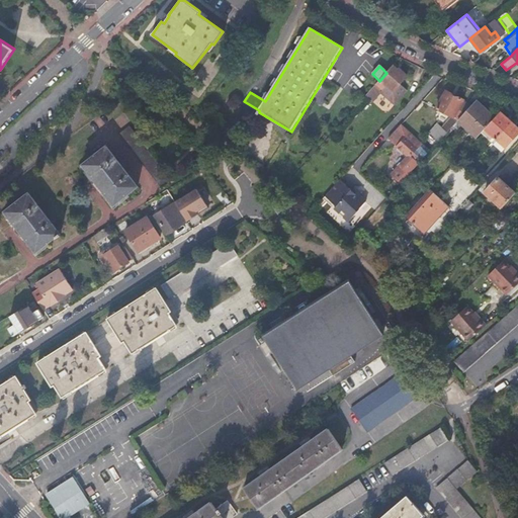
[(379,81),(365,97),(372,103),(380,93),(395,106),(408,92),(400,85),(407,77),(399,70),(398,71),(393,67),(386,73),(379,81)]
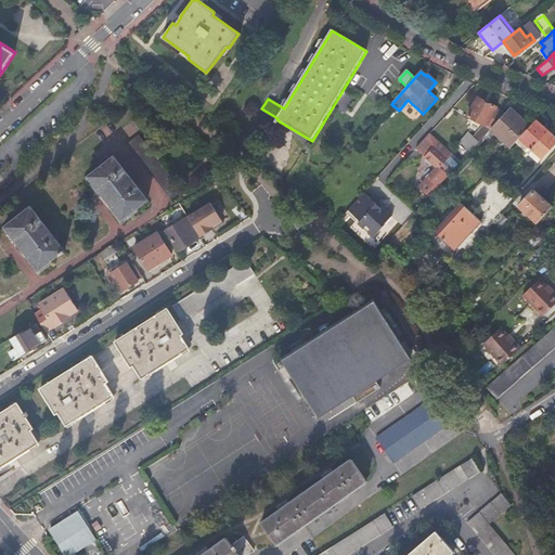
[(478,99),(468,116),(479,123),(472,137),(465,133),(460,144),(472,151),(485,136),(491,129),(487,127),(497,108),(478,99)]
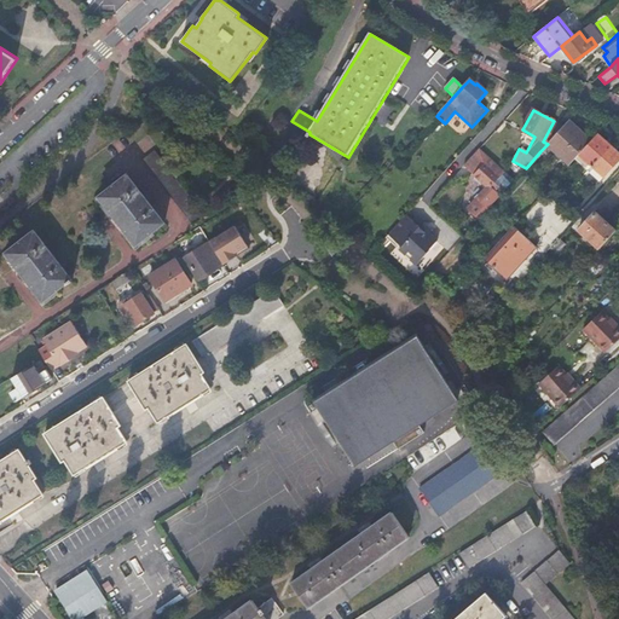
[(568,121),(548,144),(570,166),(580,154),(591,142),(568,121)]
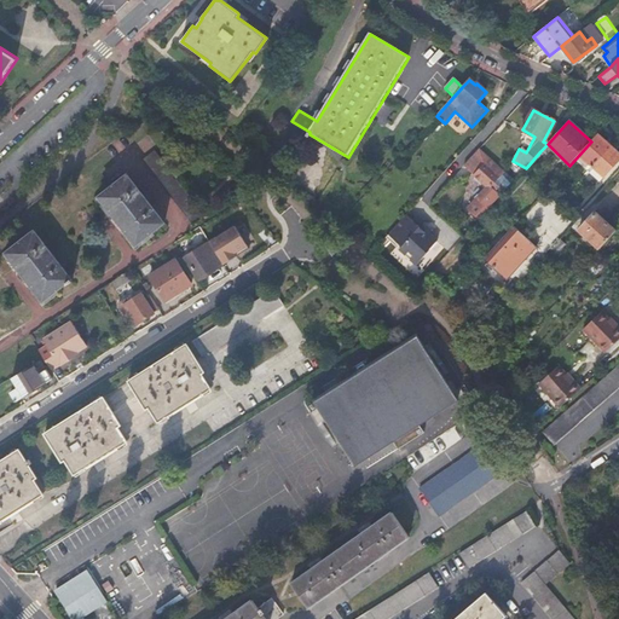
[(591,142),(580,154),(594,166),(611,146),(597,134),(591,142)]
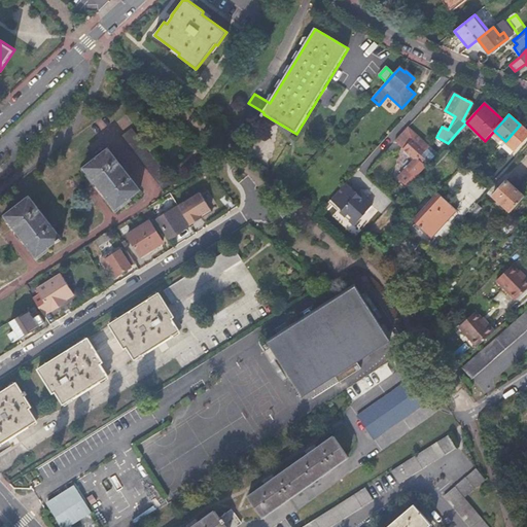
[(526,131),(520,125),(505,141),(516,150),(526,138),(526,131)]
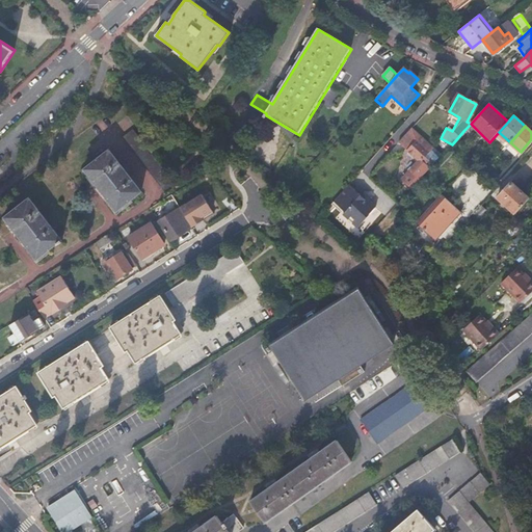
[(177,184),(134,130),(124,139),(166,192),(177,184)]
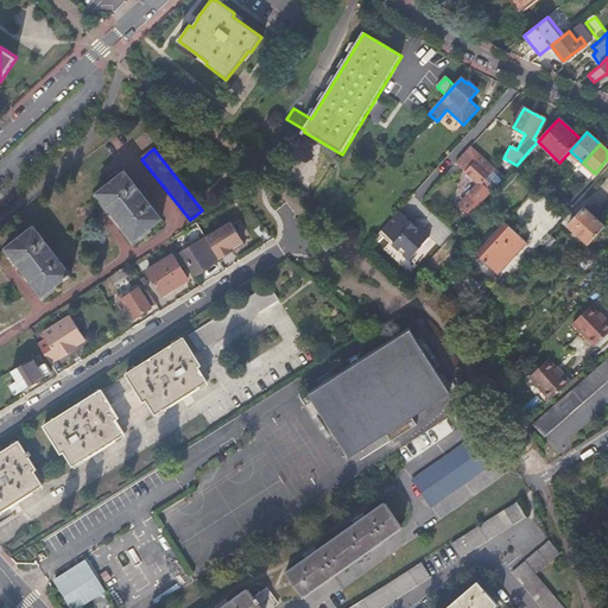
[(457,165),(474,182),(474,189),(458,207),(469,216),(491,194),(482,184),(495,170),(472,149),(457,165)]
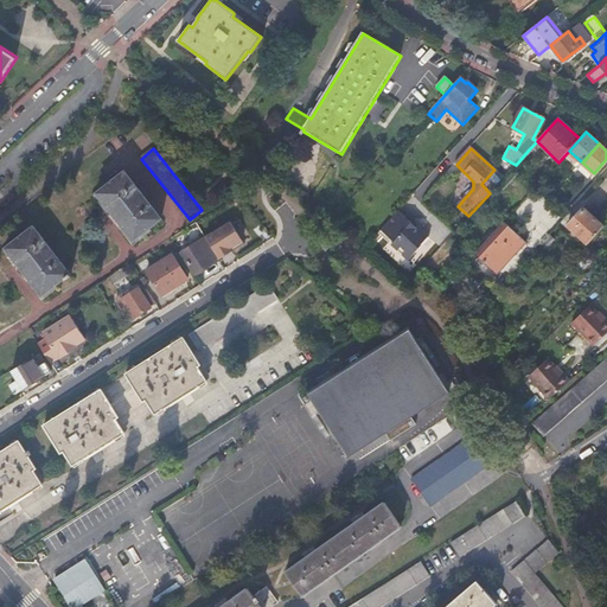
[(163,218),(126,172),(98,193),(114,213),(116,211),(138,238),(163,218)]
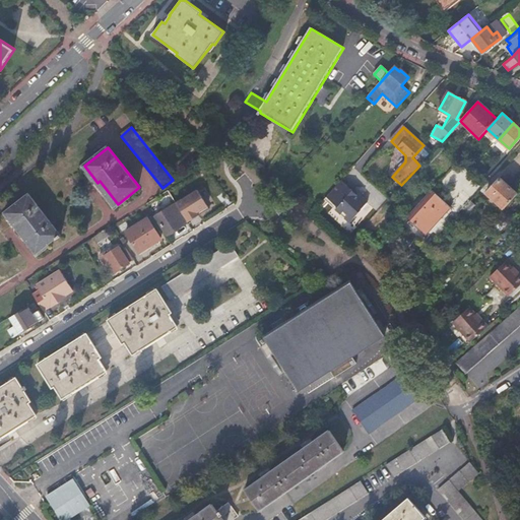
[(486,193),(504,209),(517,194),(501,179),(486,193)]
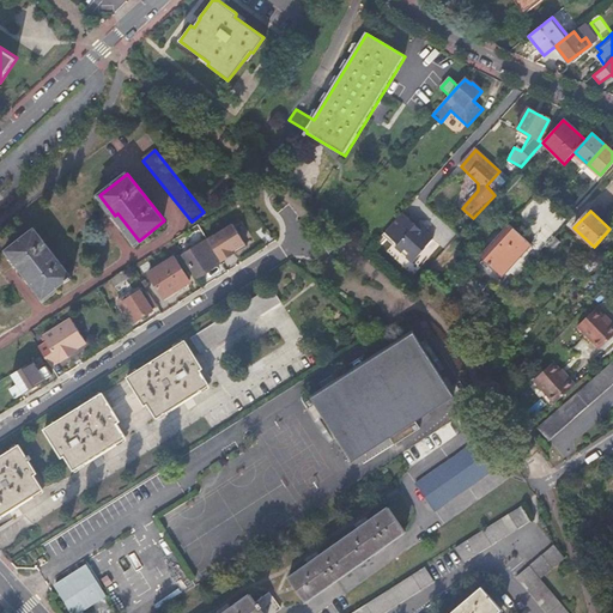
[(386,232),(394,240),(392,243),(413,262),(435,238),(422,226),(419,229),(416,225),(402,213),(386,232)]
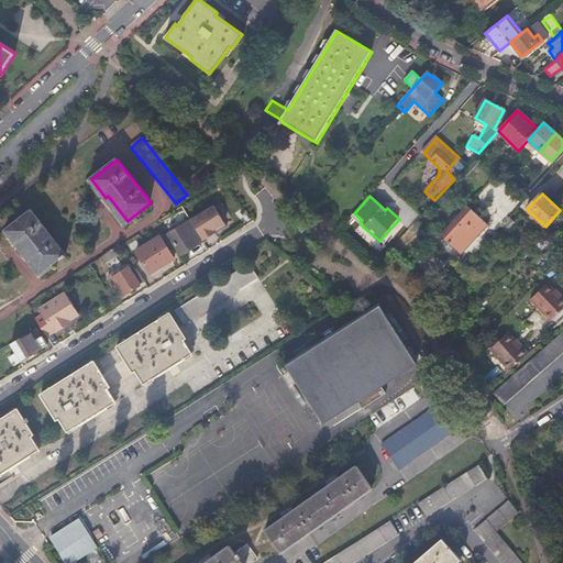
[(467,205),(439,236),(459,255),(488,224),(467,205)]
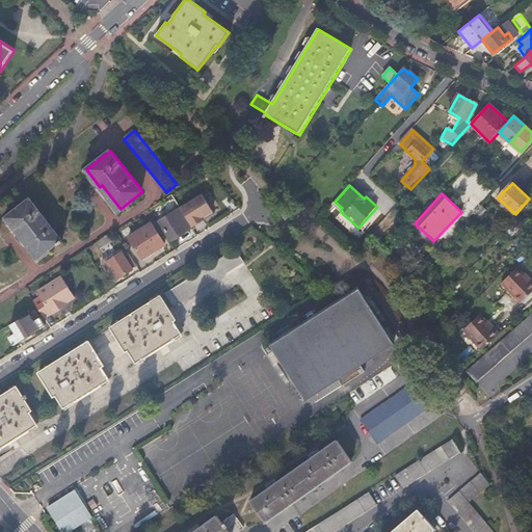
[(61,240),(30,200),(6,218),(19,236),(21,234),(40,258),(61,240)]
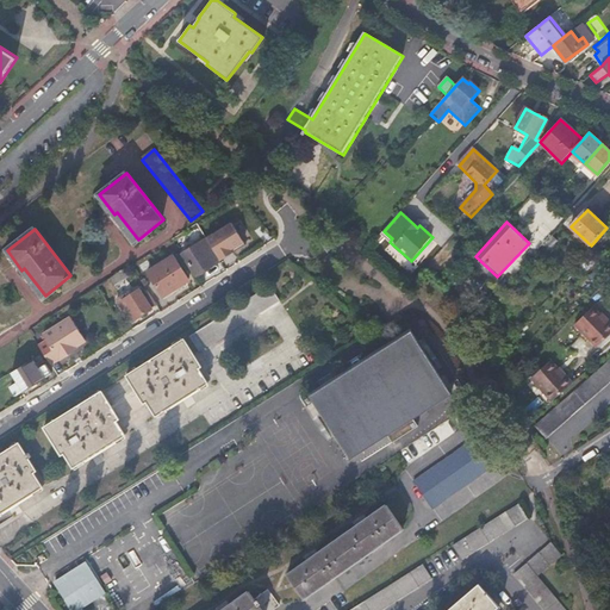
[(381,234),(390,242),(392,238),(384,231),(381,234)]
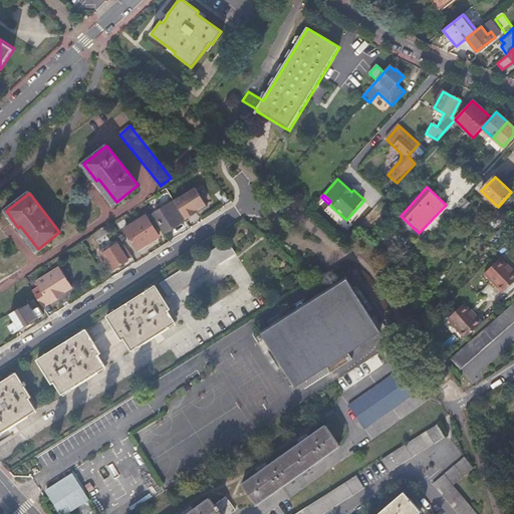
[(464,198),(454,210),(459,215),(470,203),(464,198)]
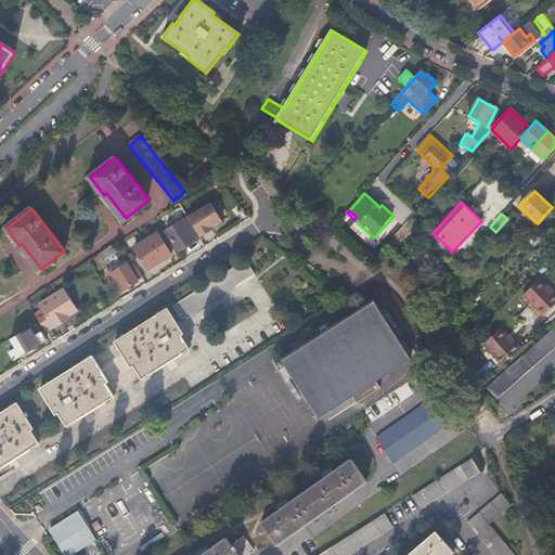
[(166,231),(179,250),(201,237),(188,217),(166,231)]
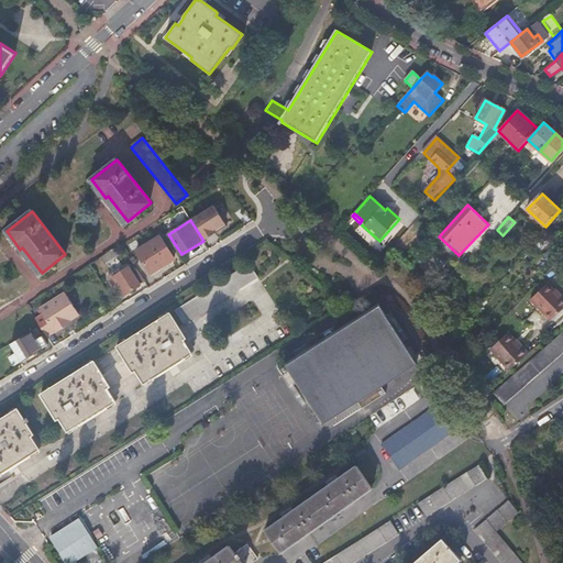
[(158,236),(136,252),(150,274),(174,260),(158,236)]
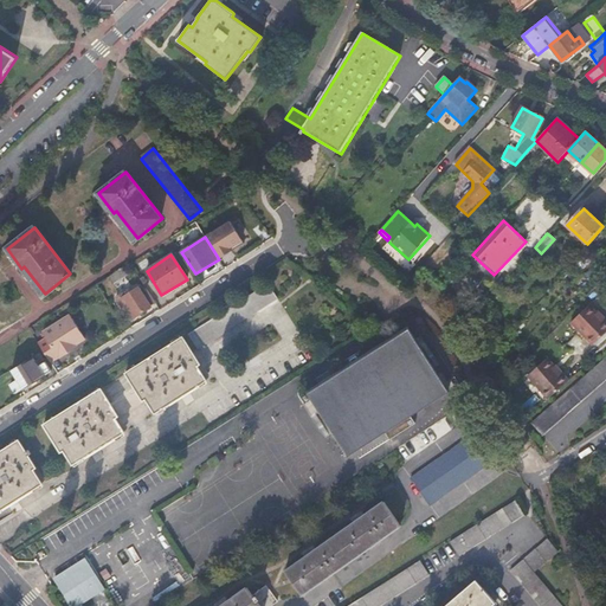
[(126,268),(110,277),(115,284),(130,275),(126,268)]
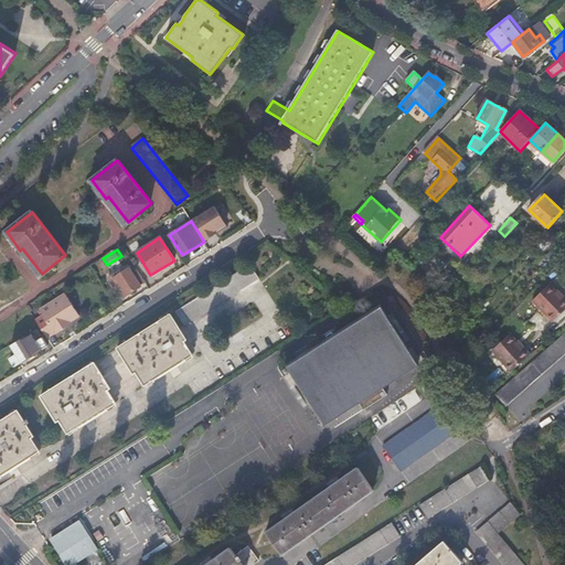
[(541,272),(553,265),(548,258),(537,265),(541,272)]
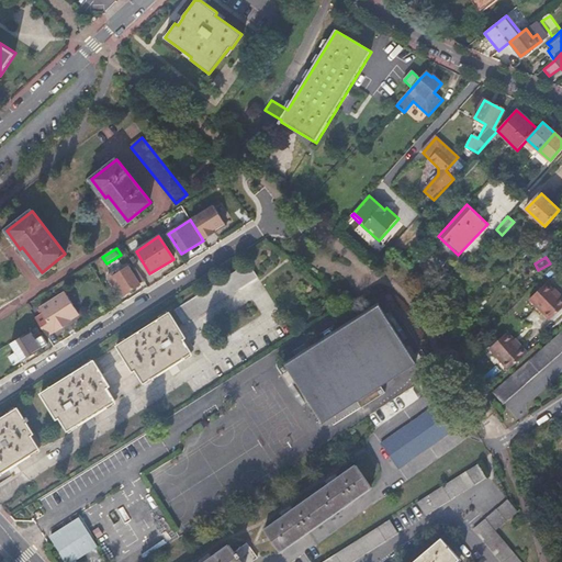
[(249,263),(176,310),(183,324),(257,278),(249,263)]
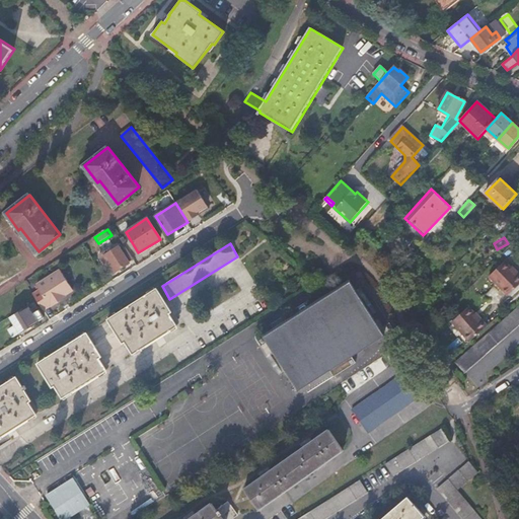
[(99,253),(104,261),(106,260),(115,273),(130,264),(129,263),(133,260),(126,247),(122,250),(119,245),(103,254),(102,252),(99,253)]
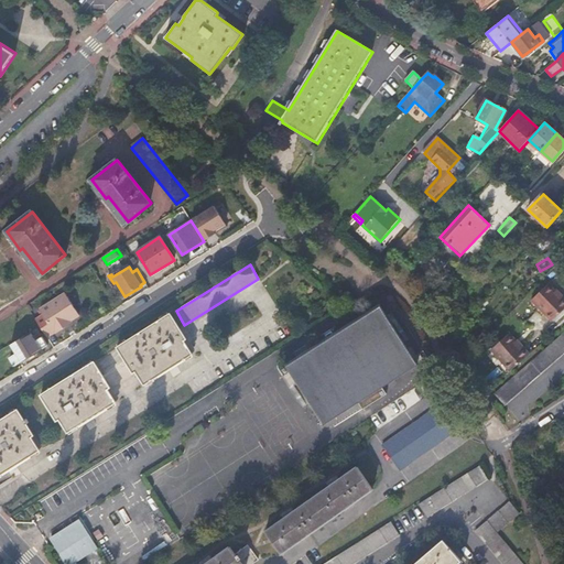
[(555,323),(563,313),(563,294),(550,282),(532,302),(555,323)]
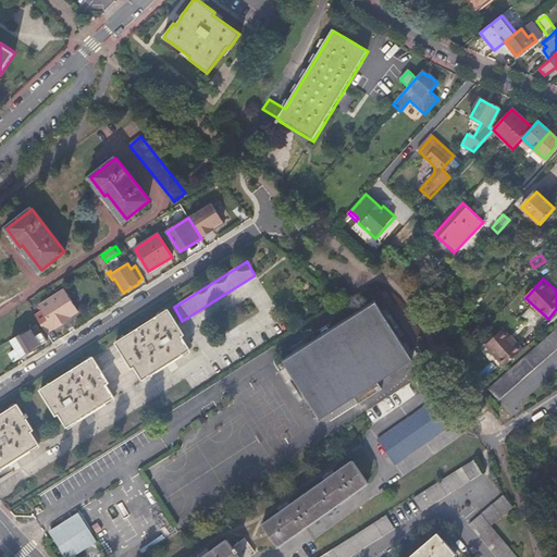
[(66,292),(65,293),(79,314),(81,313),(66,292)]
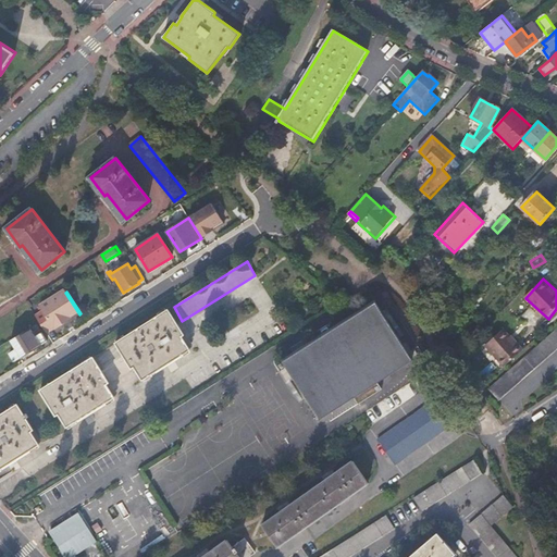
[(72,319),(79,314),(65,293),(41,308),(45,313),(38,318),(49,335),(56,331),(57,332),(67,324),(66,322),(71,319),(72,319)]
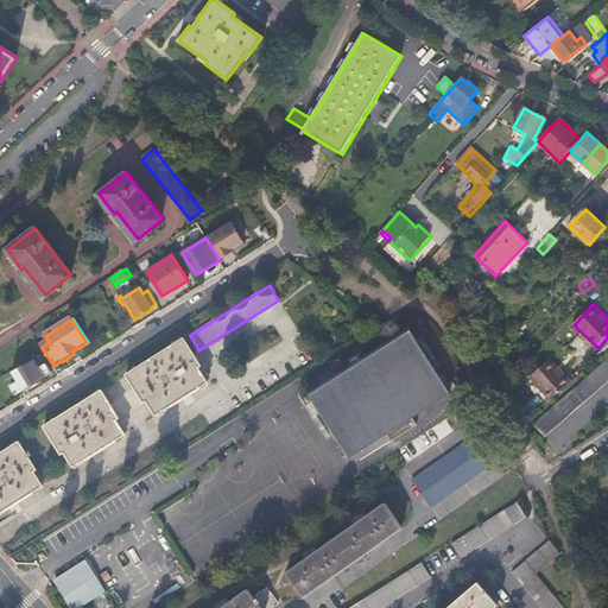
[(309,410),(417,341),(411,331),(309,394),(314,401),(306,406),(309,410)]
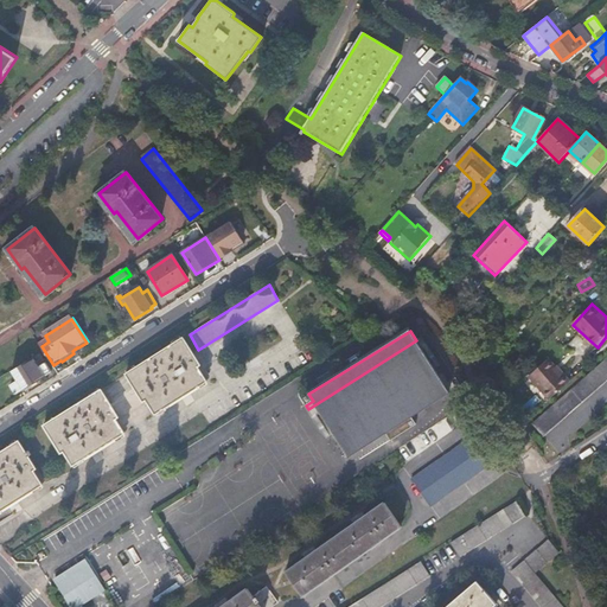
[(155,414),(208,382),(190,355),(193,352),(184,338),(127,374),(136,388),(139,388),(155,414)]
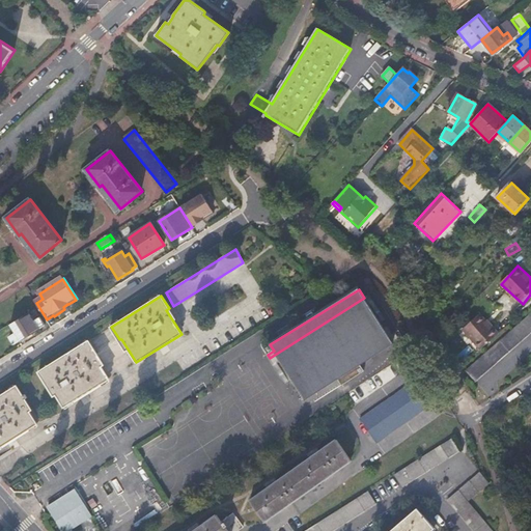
[(380,322),(364,298),(270,358),(284,382),(380,322)]
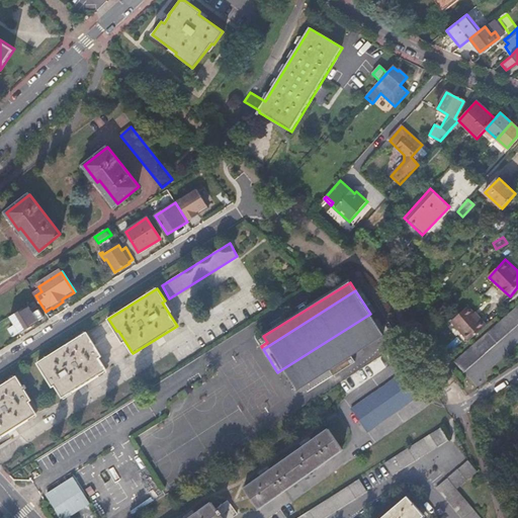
[(9,318),(13,325),(8,328),(13,335),(44,317),(37,308),(31,312),(28,306),(9,318)]
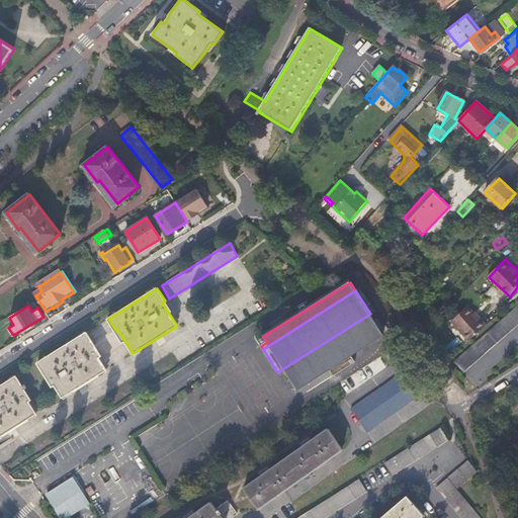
[(517,307),(455,361),(464,371),(517,325),(517,307)]
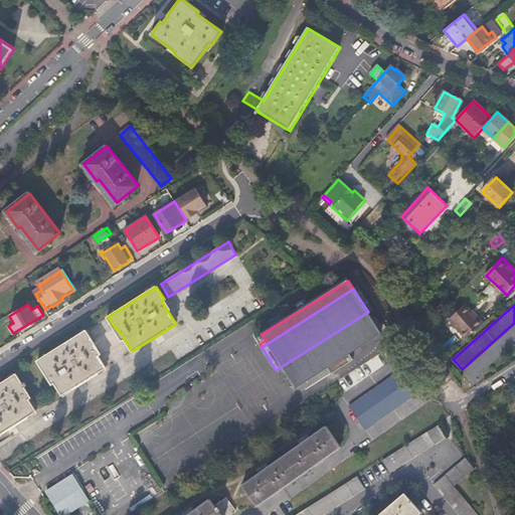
[(464,306),(449,319),(466,339),(483,324),(475,314),(473,315),(464,306)]
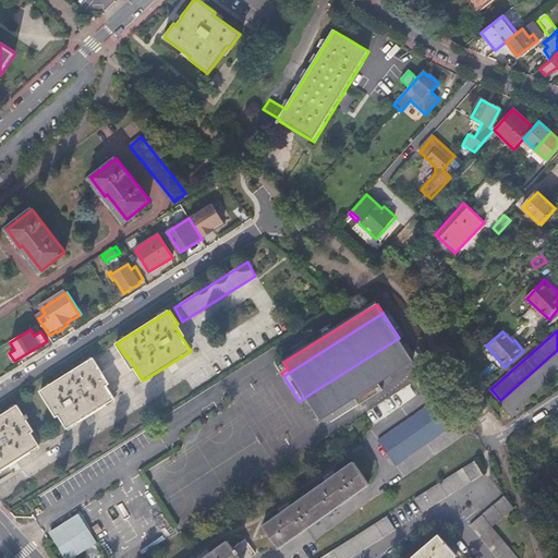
[(410,355),(399,338),(299,401),(300,403),(306,399),(320,421),(355,399),(359,405),(383,390),(379,384),(414,362),(415,363),(421,360),(415,352),(410,355)]
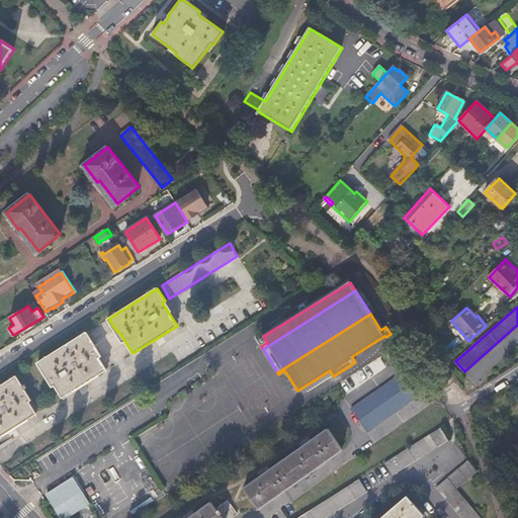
[(62,398),(107,369),(92,346),(94,345),(87,333),(37,363),(46,376),(48,374),(62,398)]
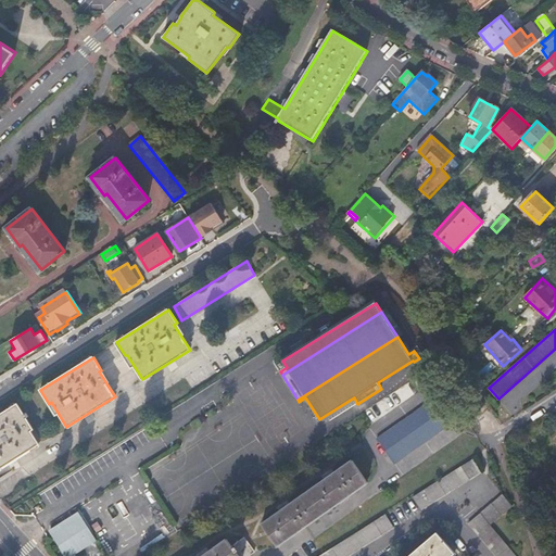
[(439,396),(378,440),(394,464),(456,421),(439,396)]
